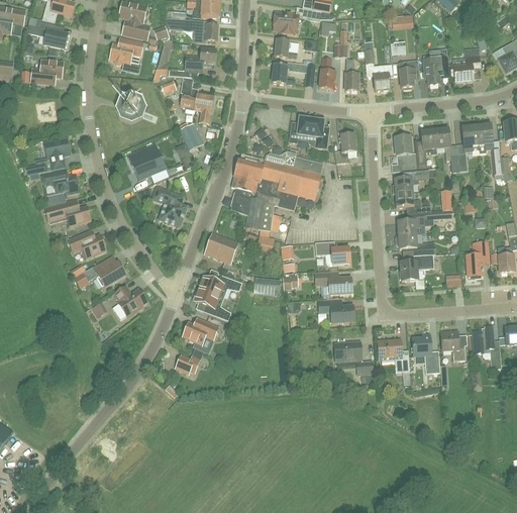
[(50,0),(54,1),(50,10),(71,15),(75,2),(69,0),(50,0)]
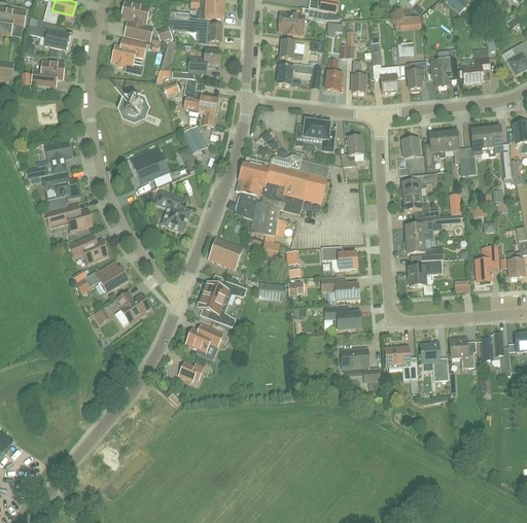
[(319,0),(318,8),(336,11),(337,0),(319,0)]
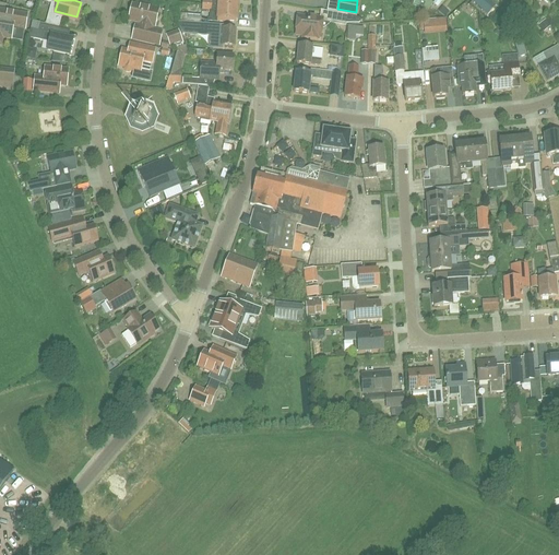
[(496,1),(495,0),(483,0),(479,3),(487,10),(496,1)]
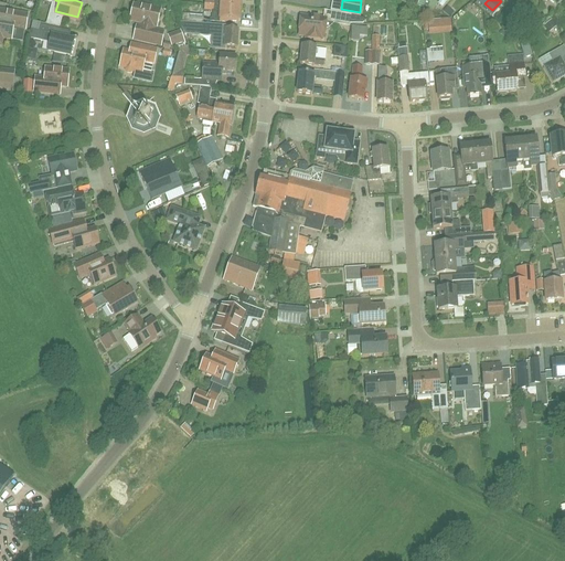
[(134,1),(130,18),(141,20),(140,23),(137,23),(134,35),(161,42),(163,29),(153,27),(155,22),(157,23),(158,17),(160,16),(161,14),(162,12),(161,10),(160,9),(160,6),(149,3),(149,4),(134,1)]
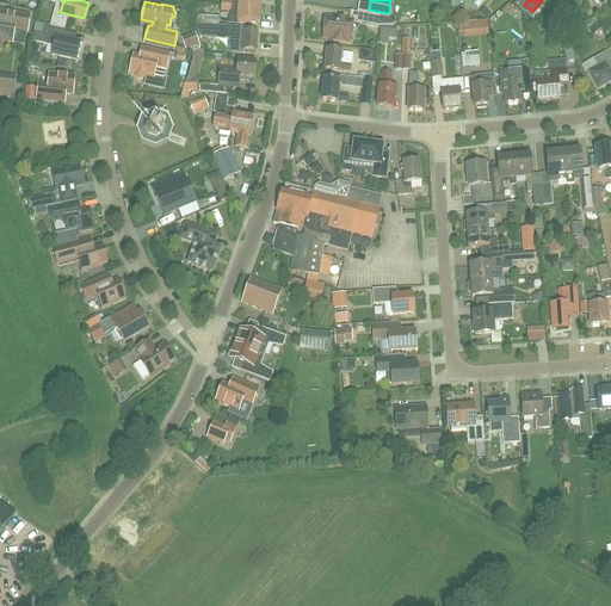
[(259,5),(238,4),(221,2),(220,7),(230,8),(238,8),(238,18),(258,19),(259,5)]
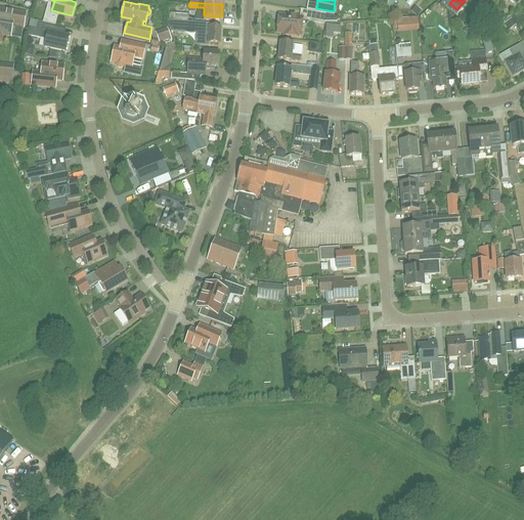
[(421,8),(415,2),(410,7),(417,12),(421,8)]
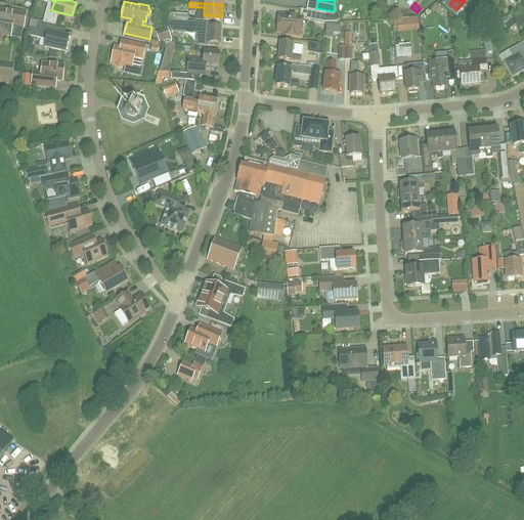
[(0,32),(2,33),(2,32),(10,33),(12,22),(24,24),(26,10),(5,7),(0,6),(0,32)]
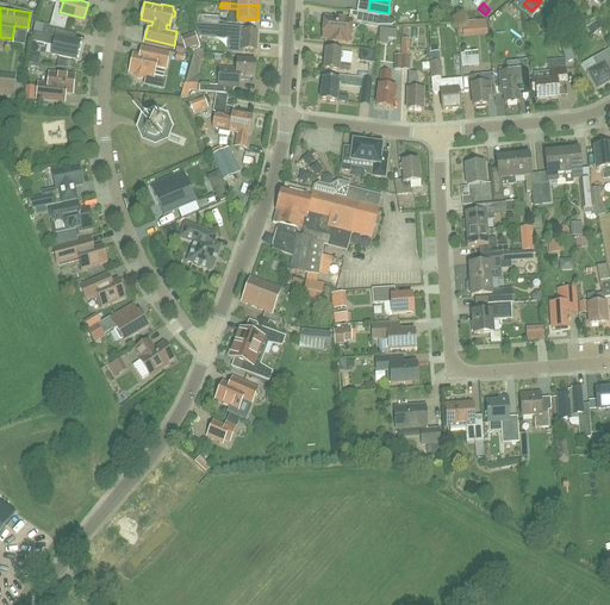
[(362,19),(377,22),(379,12),(365,10),(362,19)]
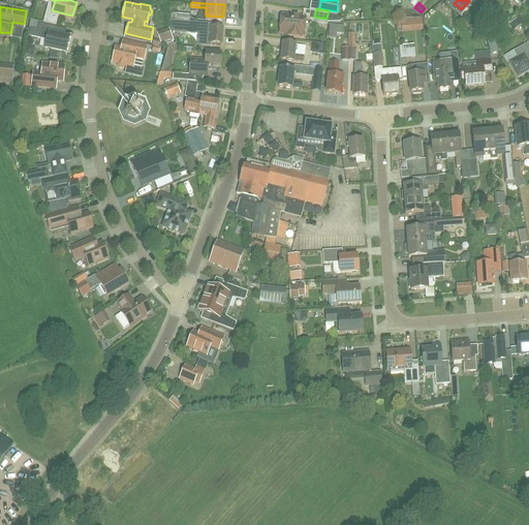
[(172,9),(172,18),(190,19),(190,11),(172,9)]
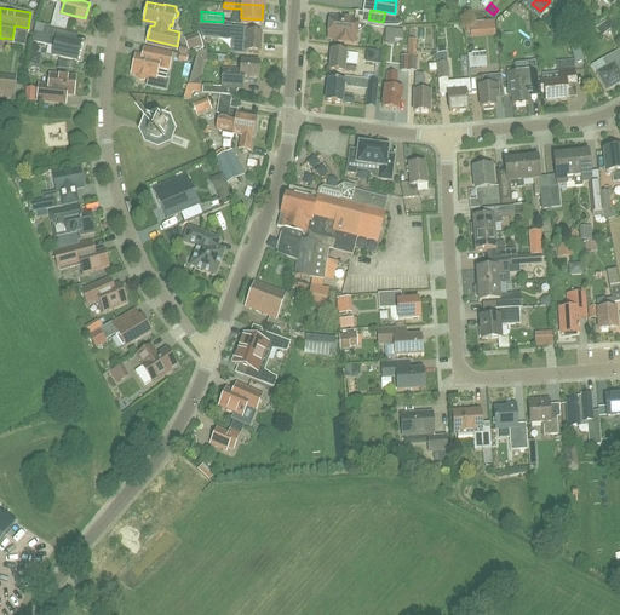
[(356,29),(357,17),(354,16),(329,13),(327,34),(336,35),(334,39),(351,40),(351,38),(355,38),(356,29)]
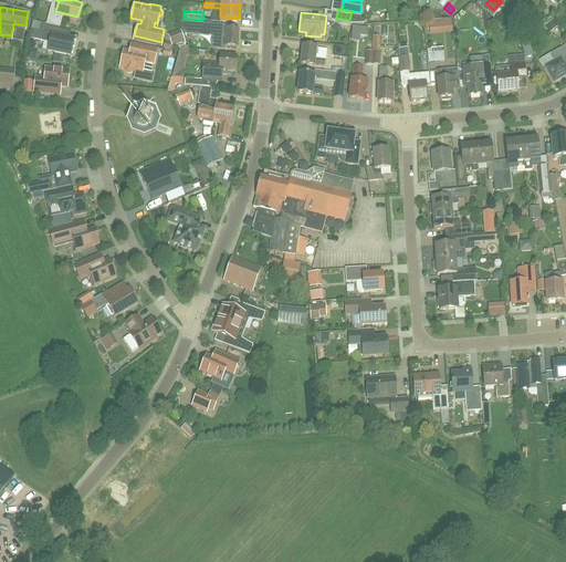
[(548,28),(556,21),(551,14),(544,21),(548,28)]
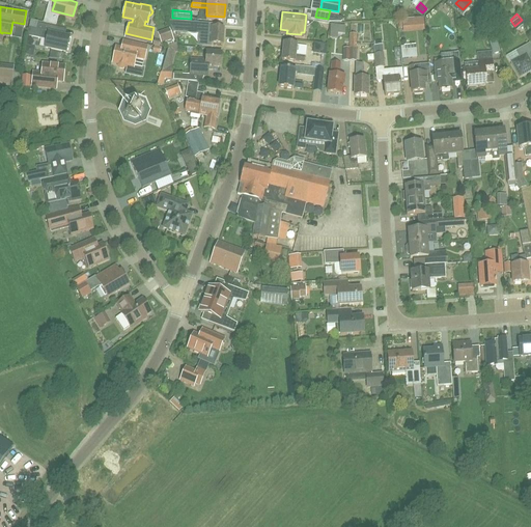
[(422,15),(399,15),(400,27),(422,26),(422,15)]
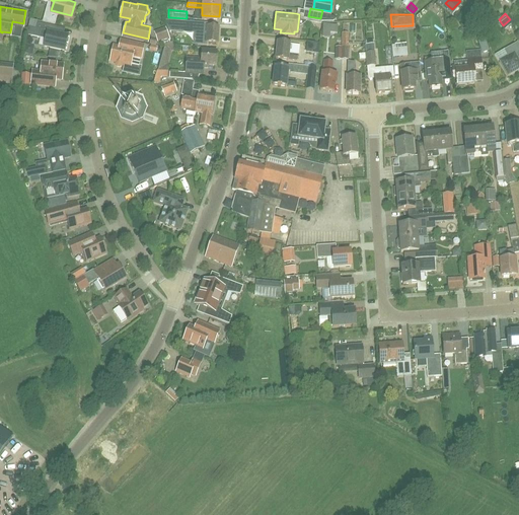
[(55,23),(42,20),(36,19),(38,18),(29,16),(26,32),(39,34),(46,35),(45,44),(64,48),(66,41),(68,41),(69,35),(67,34),(68,33),(53,29),(55,23)]
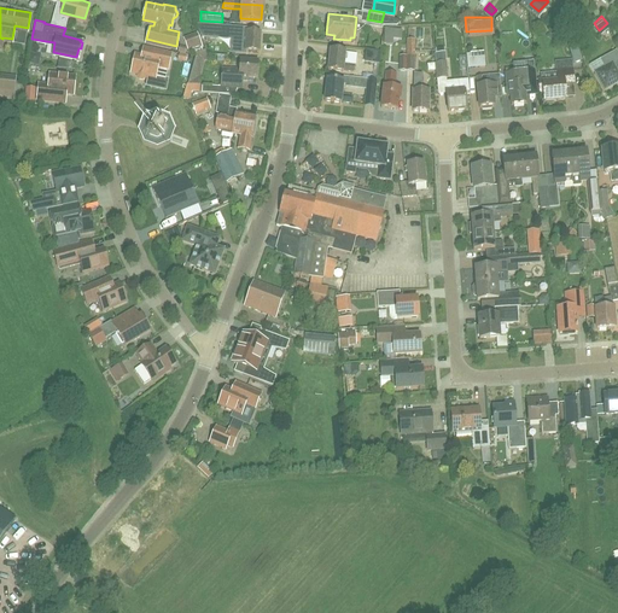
[(200,21),(197,21),(202,33),(231,35),(231,50),(245,51),(245,48),(258,50),(260,29),(246,28),(246,24),(222,22),(200,21)]
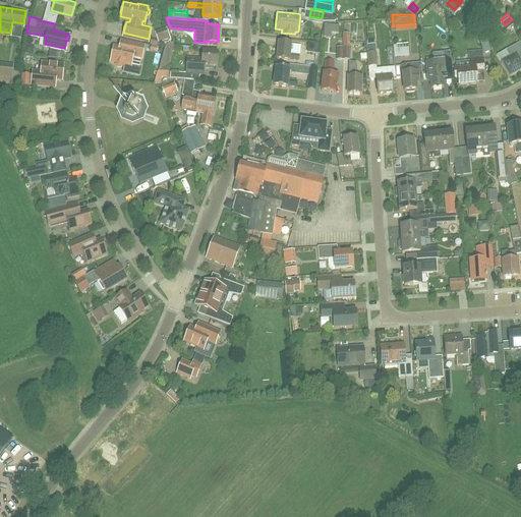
[(156,40),(169,35),(164,23),(152,27),(156,40)]
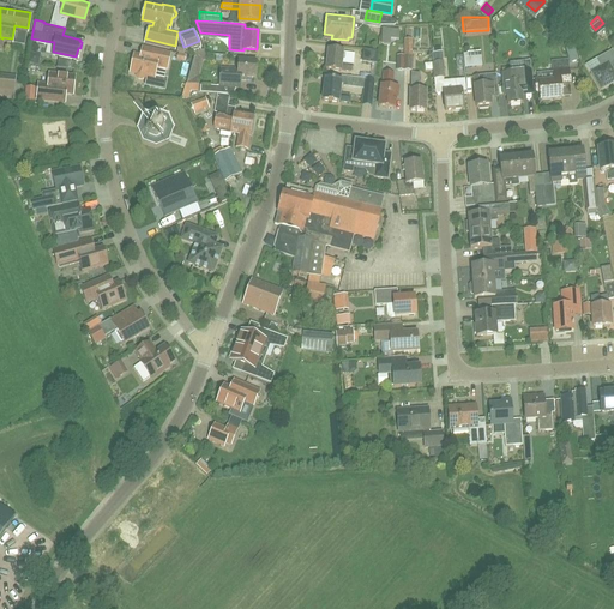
[(145,72),(164,76),(170,50),(144,44),(142,53),(134,52),(131,68),(137,70),(137,72),(138,74),(142,76),(144,74),(145,72)]
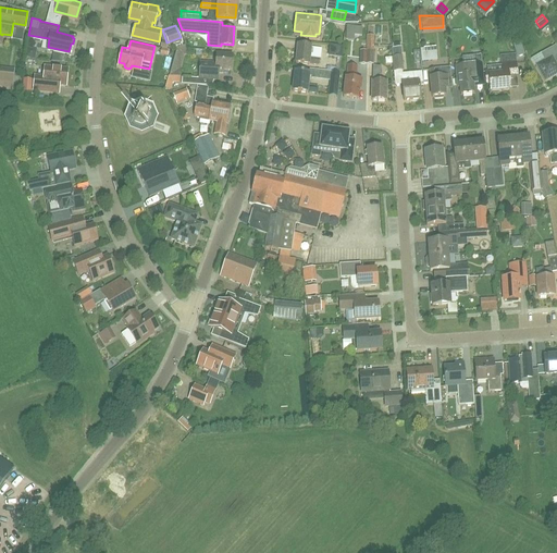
[(176,80),(184,45),(173,41),(163,84),(169,86),(171,77),(176,80)]
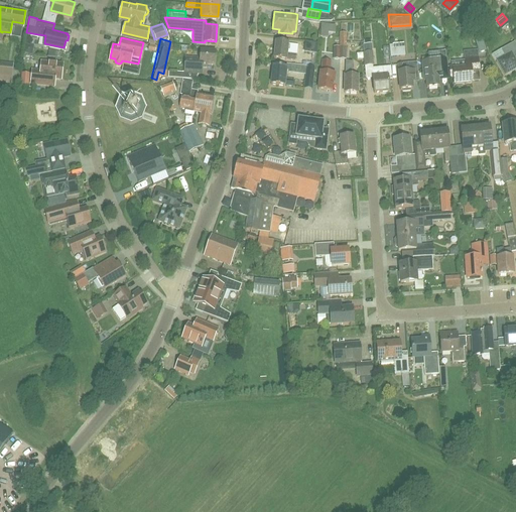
[(286,50),(287,40),(276,38),(274,55),(286,56),(286,55),(295,56),(295,51),(286,50)]
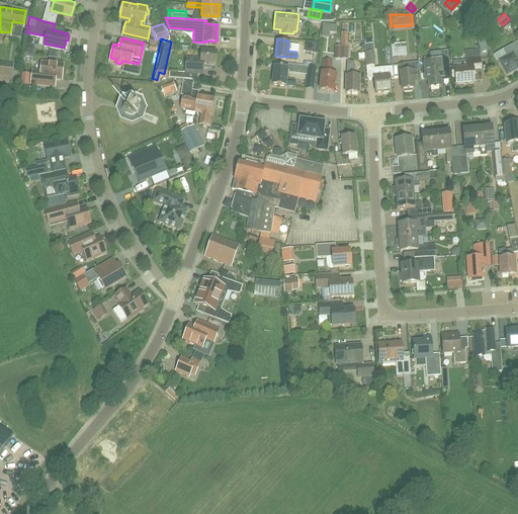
[(304,63),(317,64),(318,51),(319,39),(306,38),(305,49),(314,51),(313,60),(304,59),(304,63)]
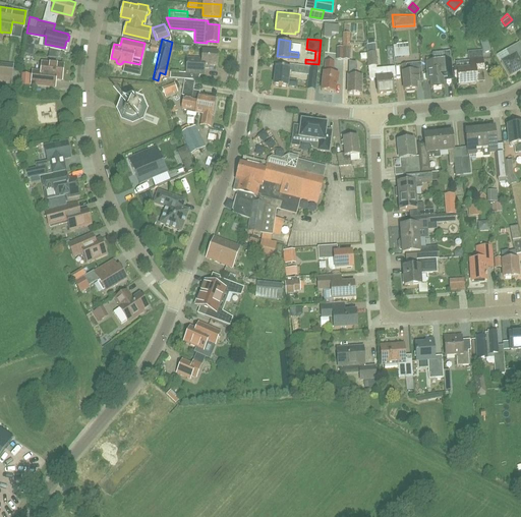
[(478,42),(481,50),(487,47),(484,40),(478,42)]
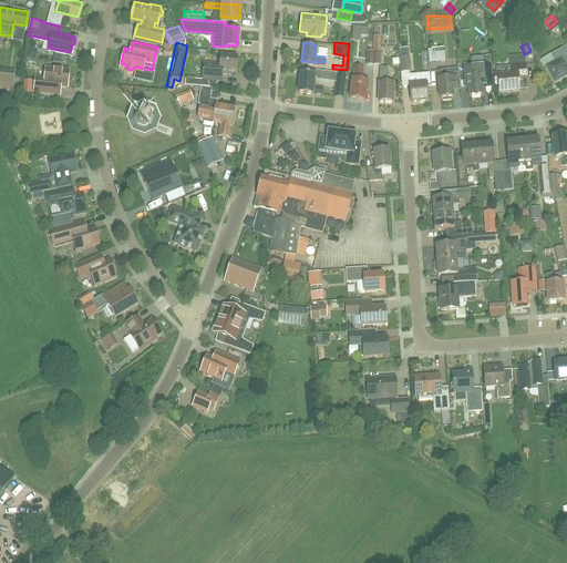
[(566,71),(566,64),(562,55),(566,51),(566,45),(565,43),(549,51),(554,59),(545,63),(554,79),(566,71)]
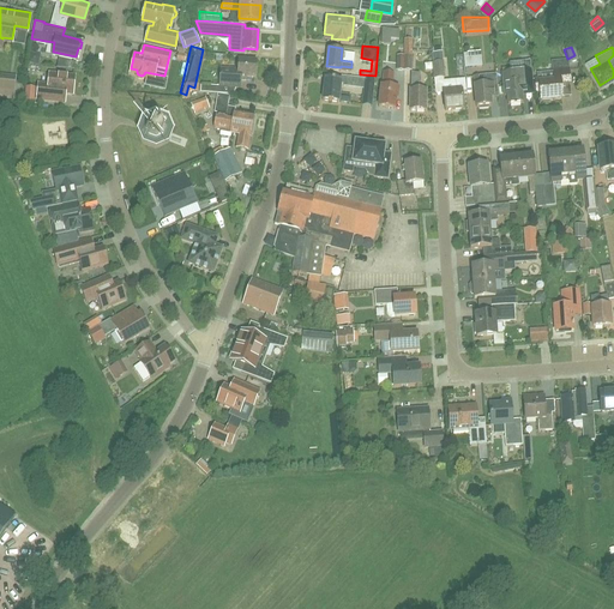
[(28,48),(26,59),(37,60),(38,49),(28,48)]
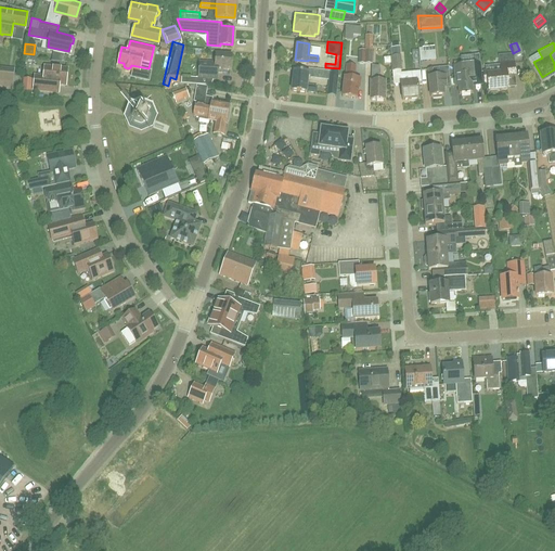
[(391,68),(400,67),(402,67),(400,52),(399,43),(391,45),(390,45),(390,53),(391,68)]
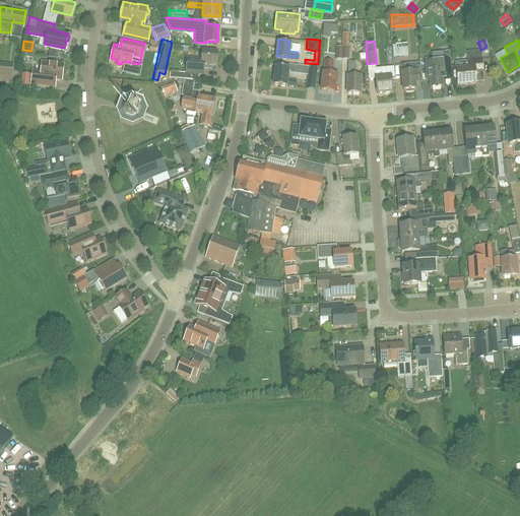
[(407,42),(392,43),(393,55),(408,53),(407,42)]
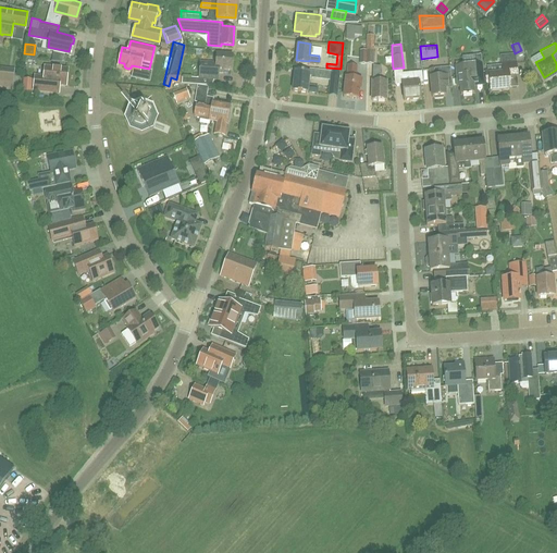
[(214,60),(200,59),(199,75),(218,76),(218,70),(223,70),(223,66),(232,68),(233,53),(215,51),(214,60)]
